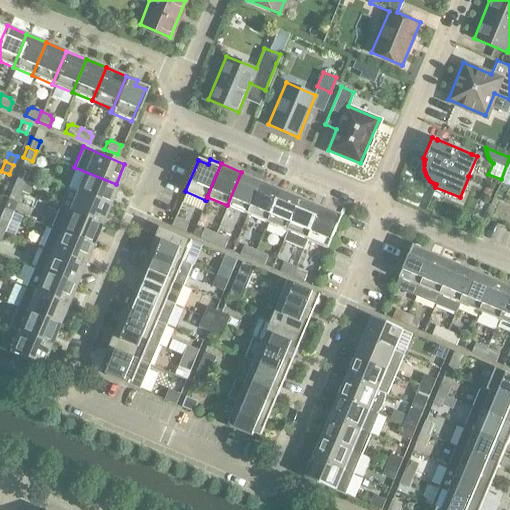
[(66,185),(75,189),(75,191),(107,204),(116,184),(74,167),(66,185)]
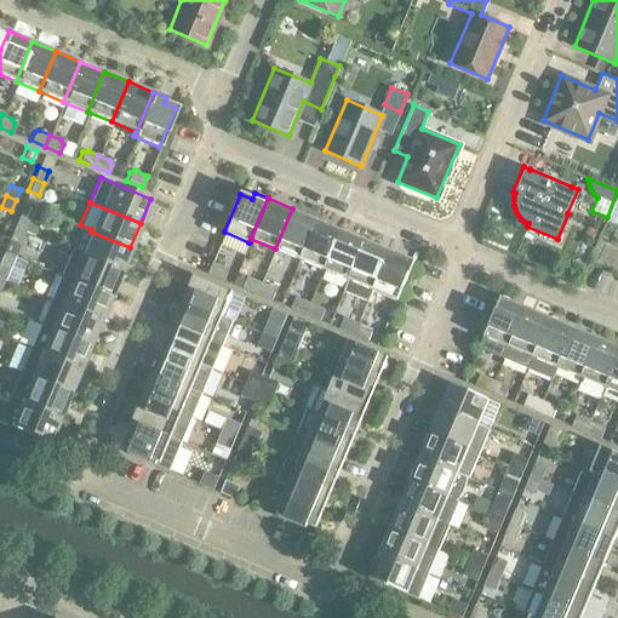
[(315,218),(292,209),(275,249),(270,258),(292,267),(296,257),(299,258),(315,218)]
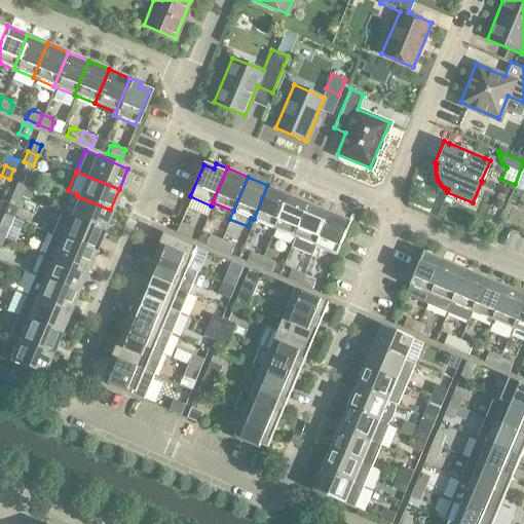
[(20,196),(24,186),(14,182),(10,192),(20,196)]
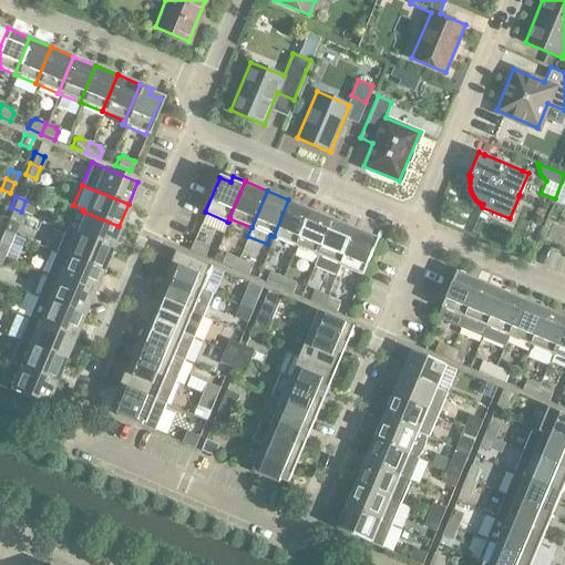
[(274,236),(296,246),(310,208),(288,199),(274,236)]
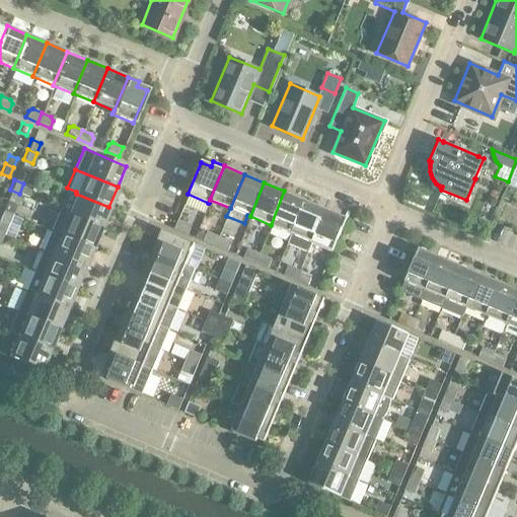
[(58,210),(67,214),(100,227),(108,207),(76,194),(76,192),(67,188),(58,210)]
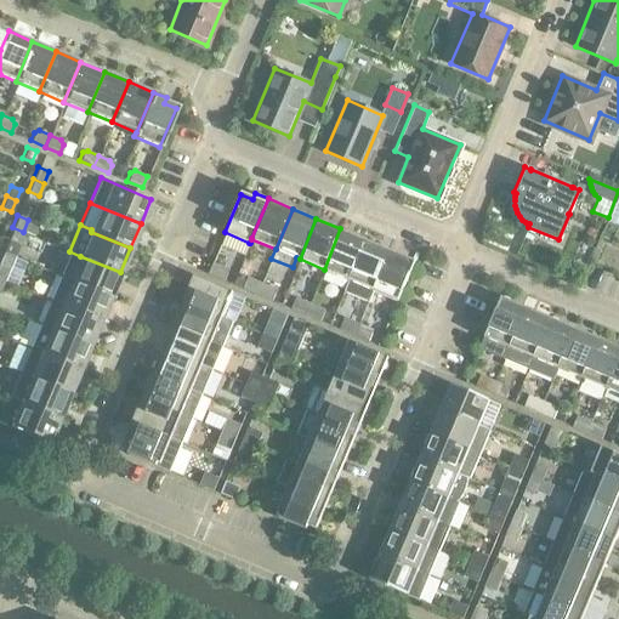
[(18,244),(23,232),(12,227),(7,239),(18,244)]
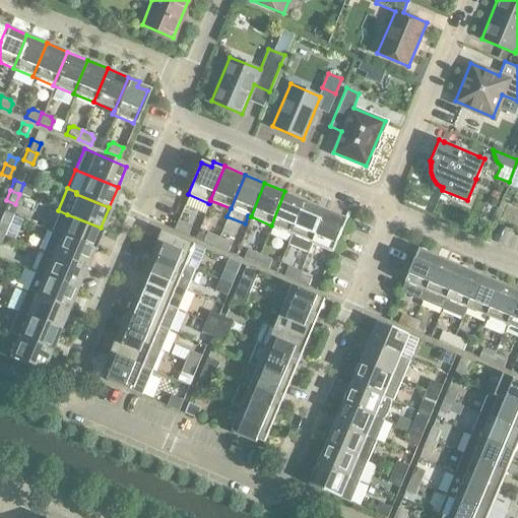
[(271,225),(290,234),(305,200),(284,191),(271,225)]
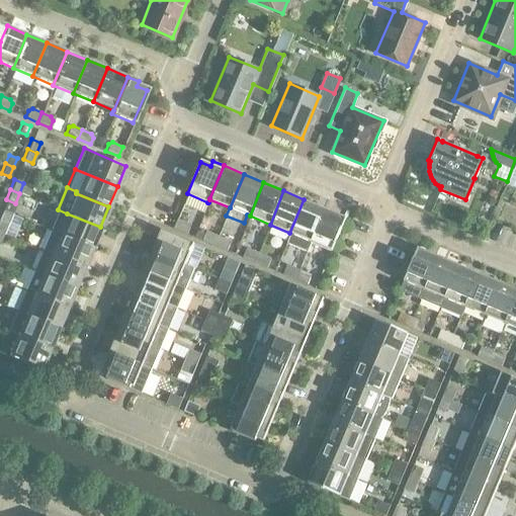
[(324,207),(304,199),(289,233),(285,242),(307,251),(311,241),(310,241),(324,207)]
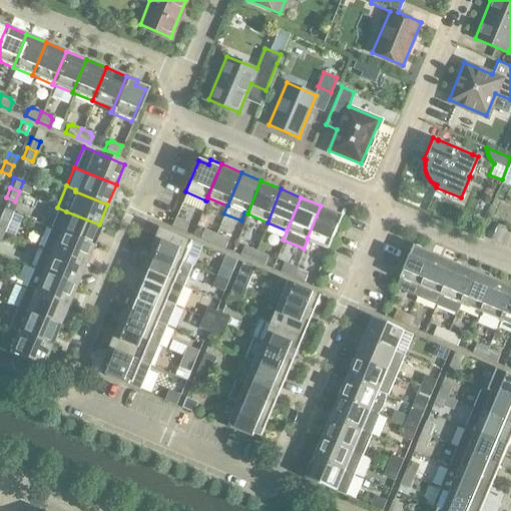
[(342,214),(321,205),(307,238),(308,238),(328,247),(342,214)]
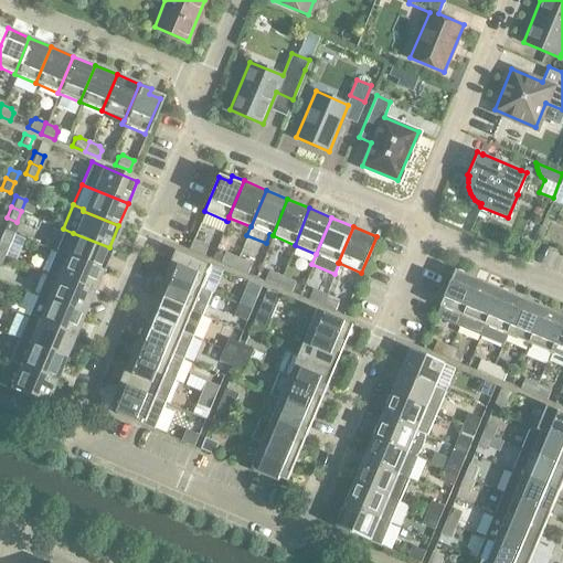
[(109,247),(73,233),(63,229),(54,251),(99,269),(109,247)]
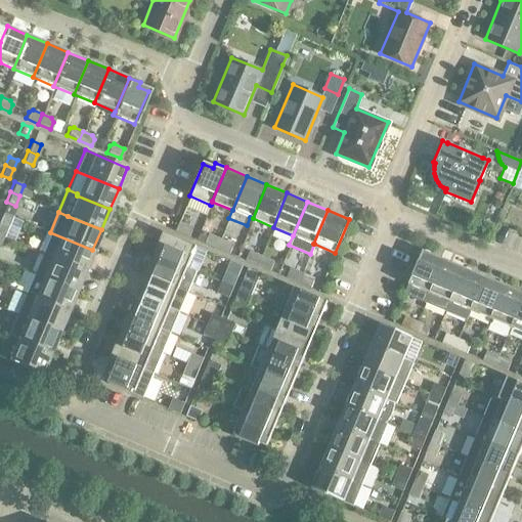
[(175,229),(188,235),(191,228),(189,224),(179,220),(175,229)]
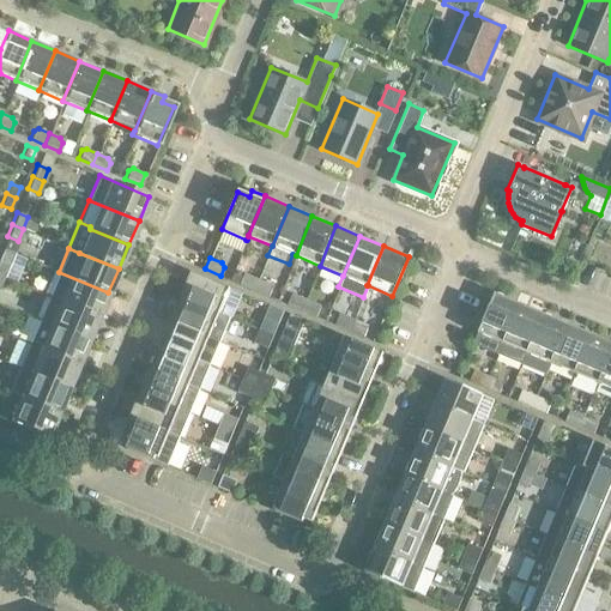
[(189,271),(180,296),(218,312),(228,286),(189,271)]
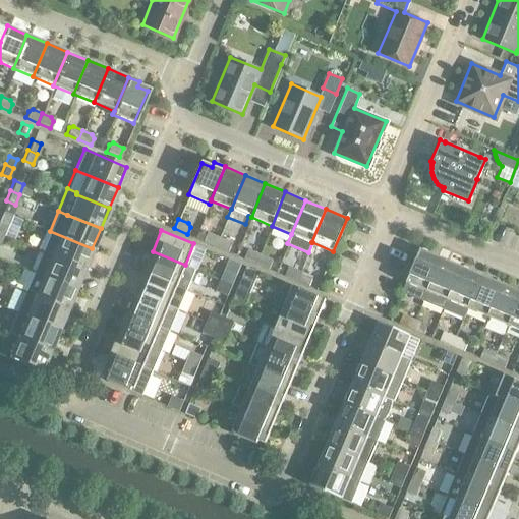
[(83,269),(92,248),(50,231),(41,251),(83,269)]
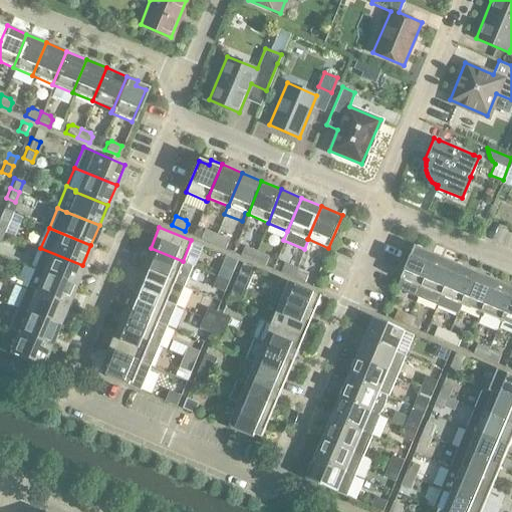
[(200,238),(212,243),(216,233),(207,229),(203,231),(200,238)]
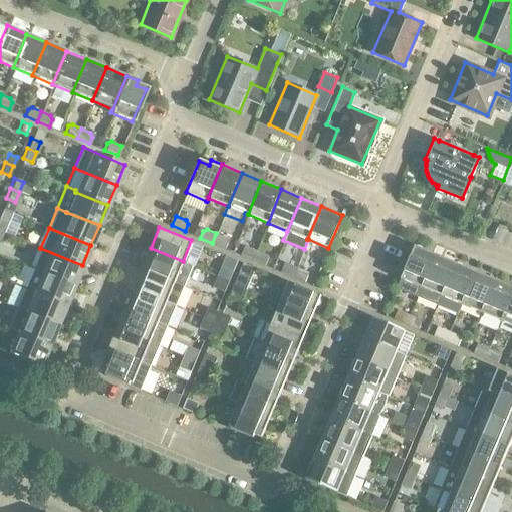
[(212,243),(224,248),(227,241),(225,237),(216,233),(212,243)]
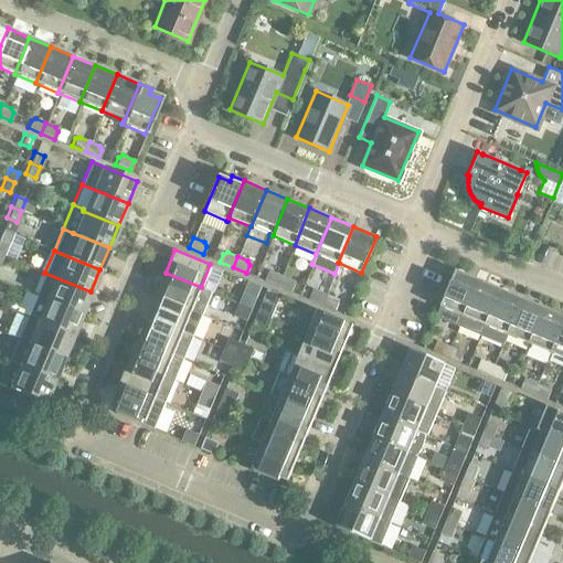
[(435,316),(457,326),(477,278),(455,269),(435,316)]
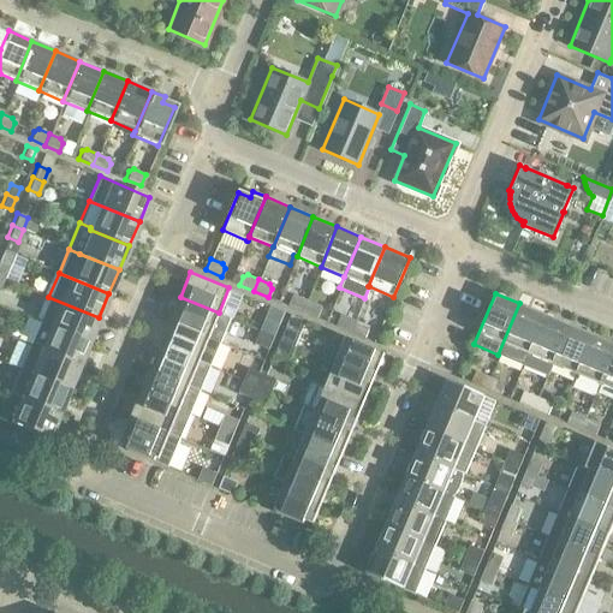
[(287,304),(302,310),(307,299),(296,295),(291,297),(287,304)]
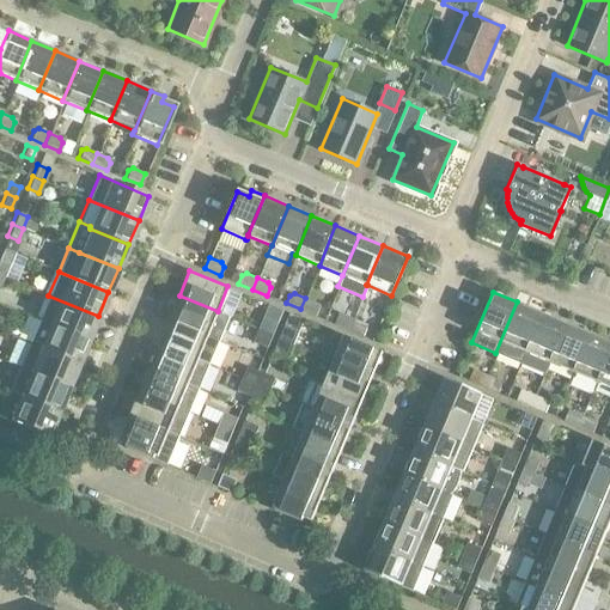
[(87,340),(98,316),(48,296),(38,318),(87,340)]
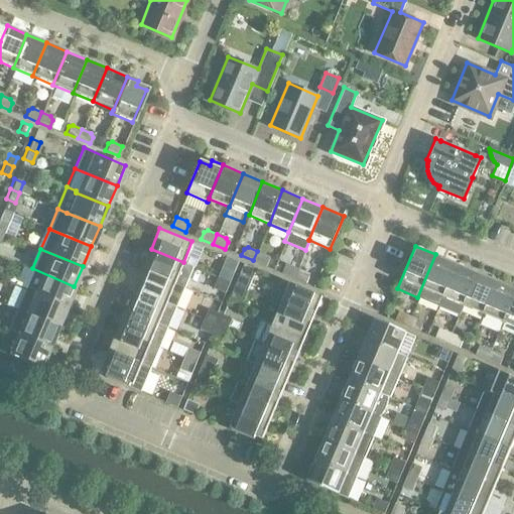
[(151,249),(142,269),(183,286),(193,266),(183,262),(151,249)]
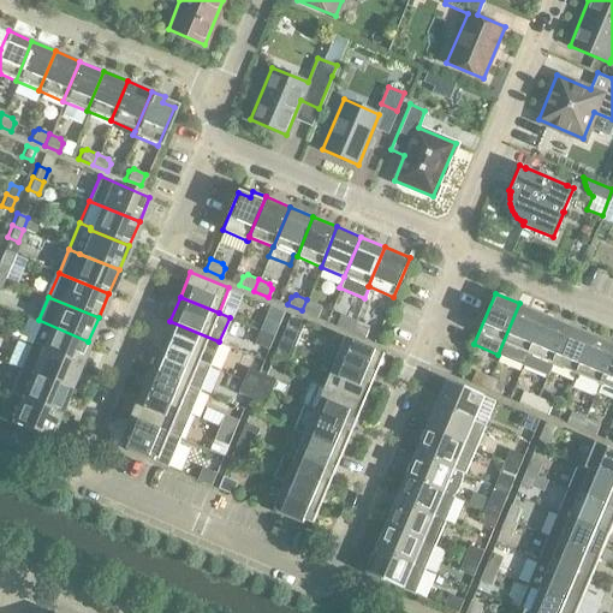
[(302,310),(316,317),(320,309),(317,304),(307,299),(302,310)]
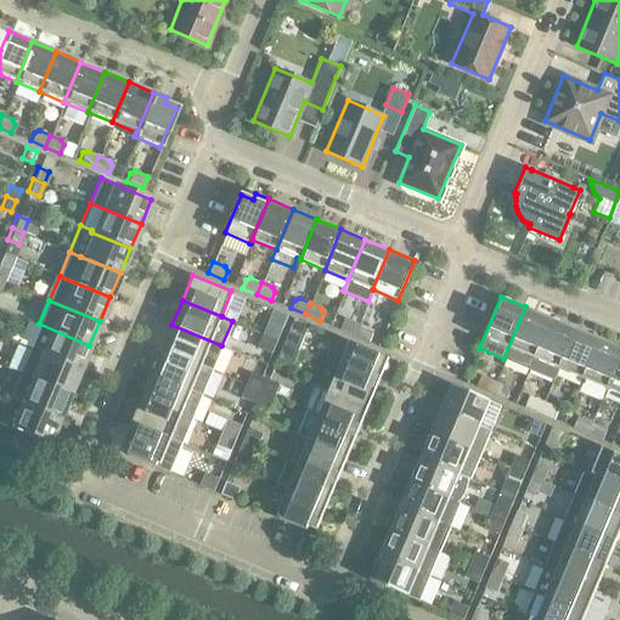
[(503,359),(528,368),(550,317),(525,306),(503,359)]
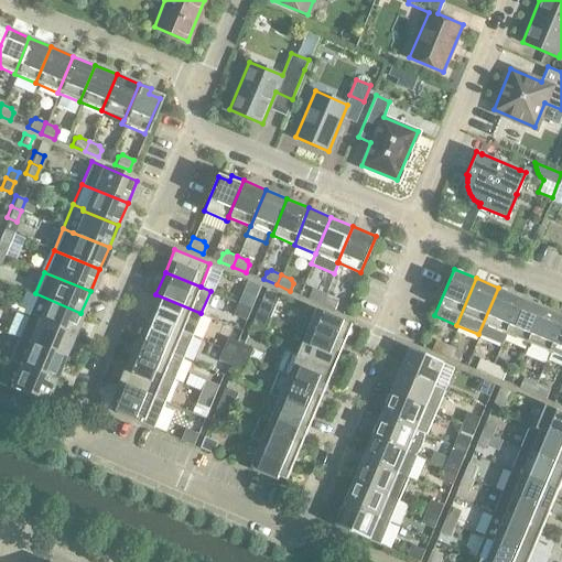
[(257,310),(269,315),(279,293),(266,288),(257,310)]
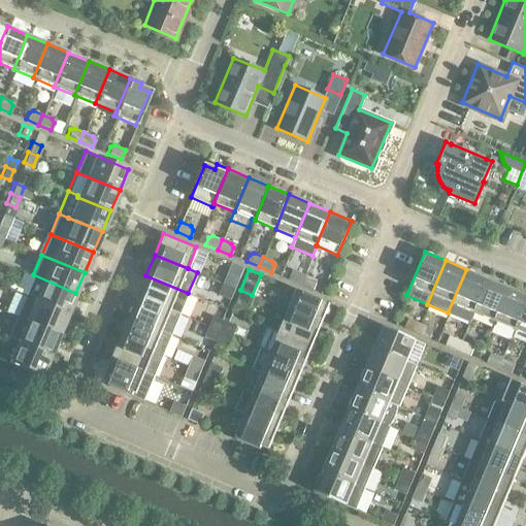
[(448,313),(468,321),(469,322),(473,313),(472,311),(487,277),(466,269),(448,313)]
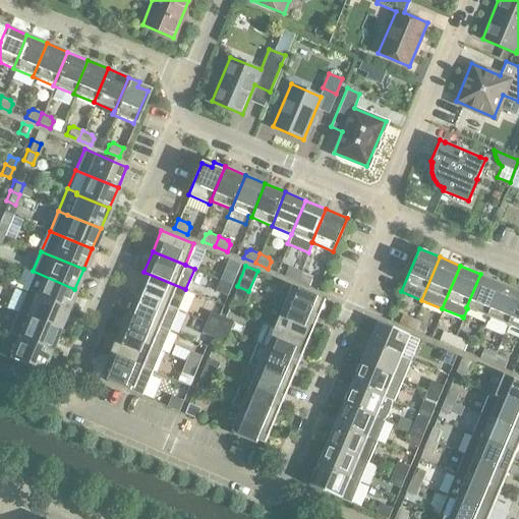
[(287,276),(296,280),(300,270),(294,268),(290,269),(287,276)]
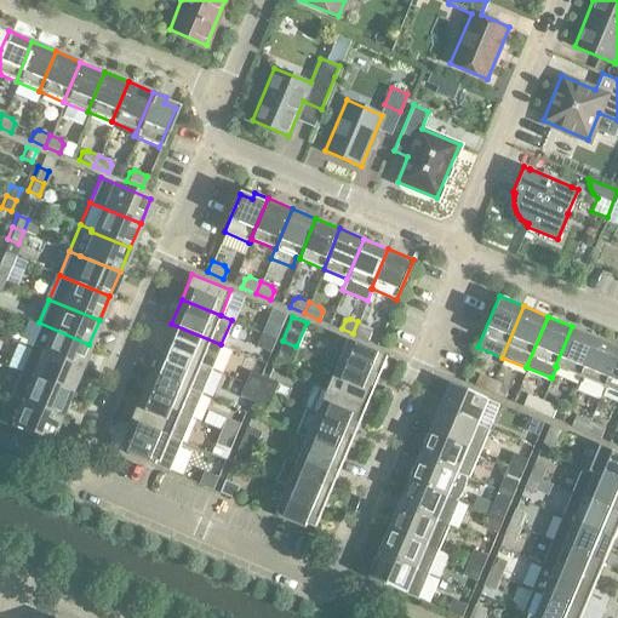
[(267,320),(261,332),(275,338),(280,326),(267,320)]
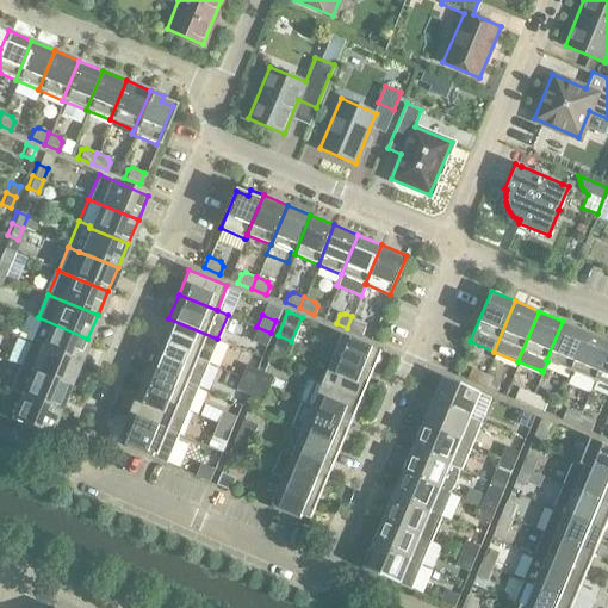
[(347,328),(361,334),(365,326),(363,321),(352,316),(347,328)]
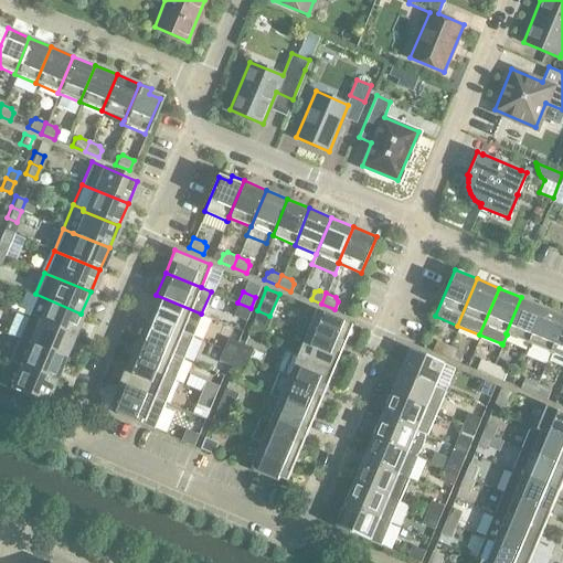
[(72,336),(81,314),(35,294),(25,316),(72,336)]
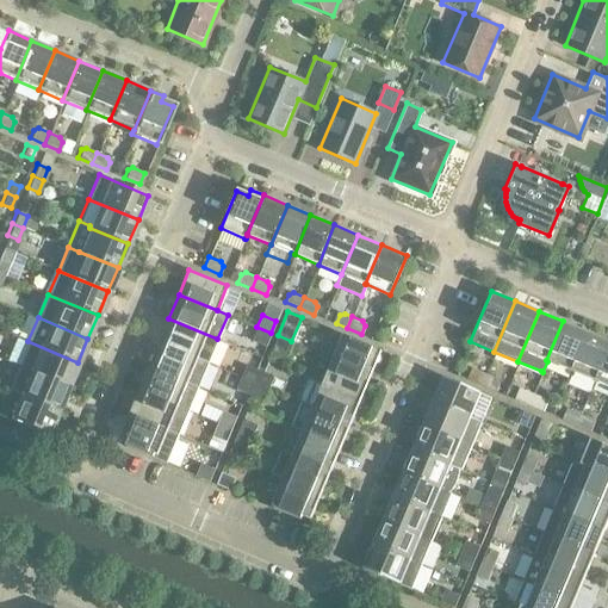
[(168,318),(159,341),(197,358),(208,363),(217,339),(168,318)]
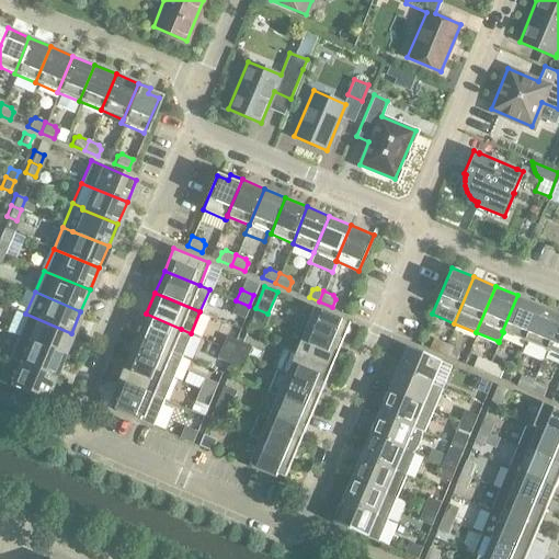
[(539,304),(517,295),(502,331),(503,332),(524,341),(539,304)]
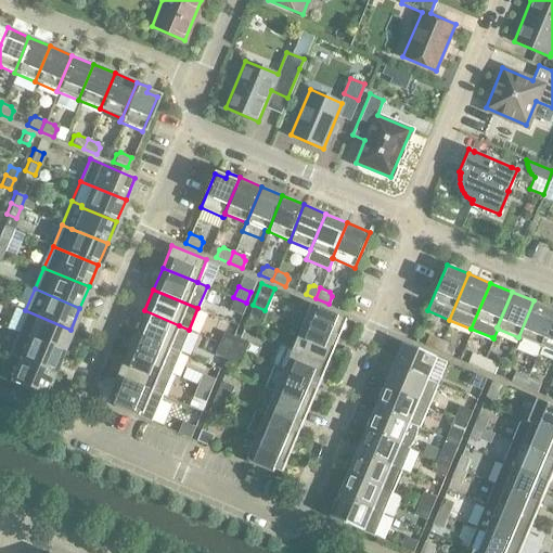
[(229,308),(242,313),(246,303),(233,297),(229,308)]
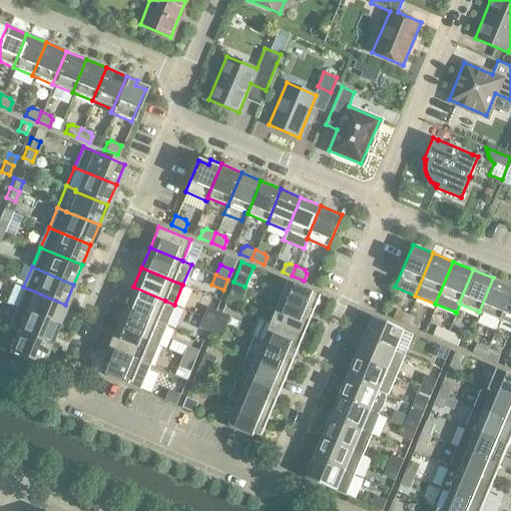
[(311,315),(319,294),(278,277),(275,286),(284,290),(279,302),(311,315)]
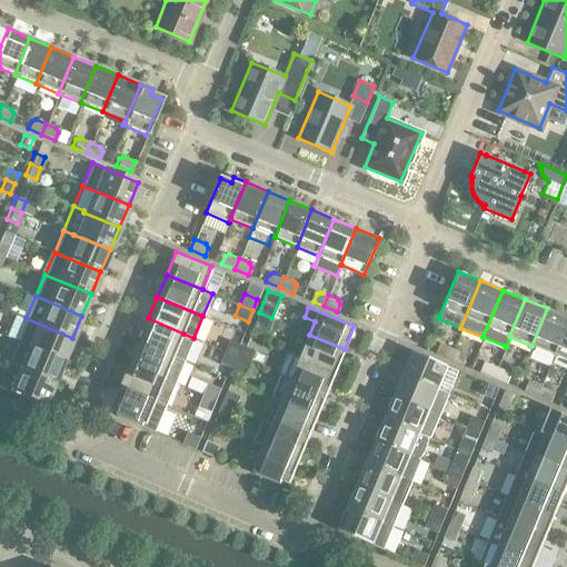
[(531,346),(554,355),(566,322),(566,316),(547,308),(531,346)]
